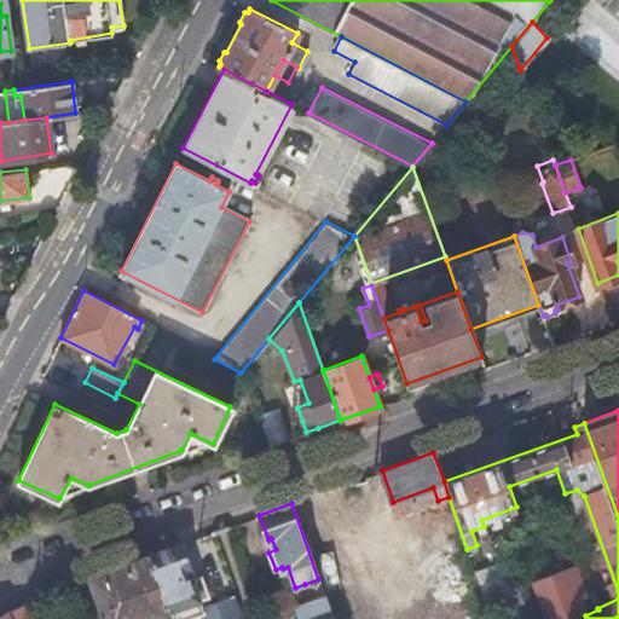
[(391,509),(335,530),(347,568),(404,549),(391,509)]
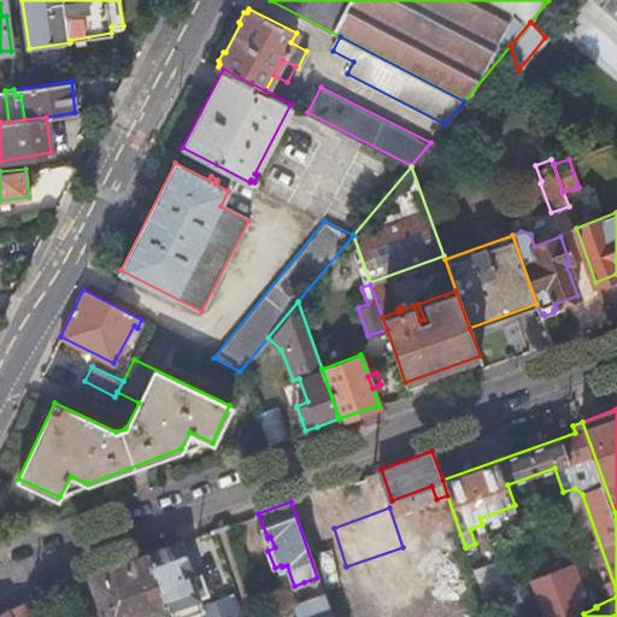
[(409,535),(416,546),(421,542),(413,532),(409,535)]
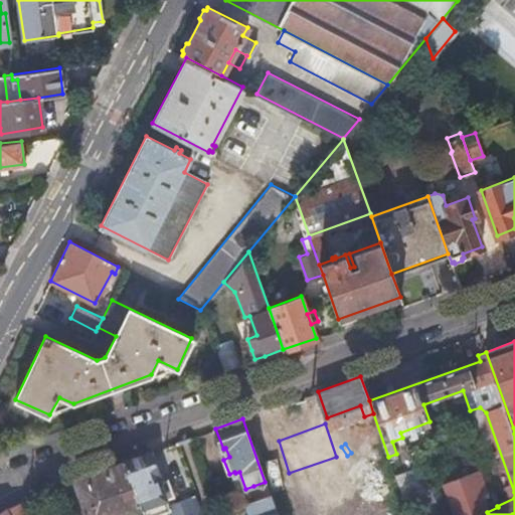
[(159,473),(152,452),(124,462),(141,510),(143,514),(201,514),(195,500),(170,509),(166,498),(175,495),(169,480),(161,483),(157,473),(159,473)]
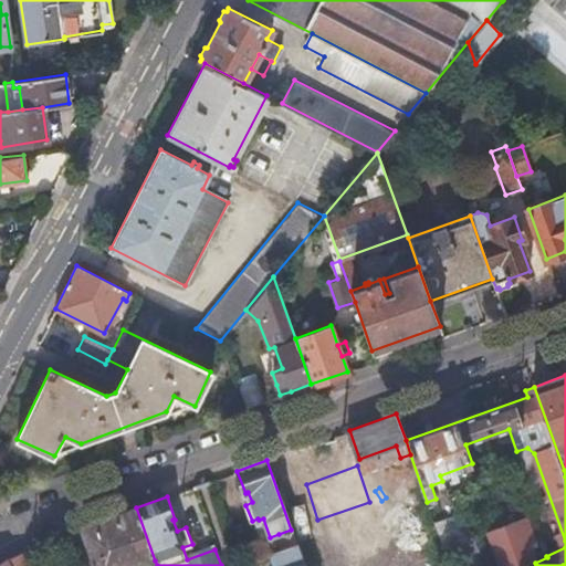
[(95,565),(138,565),(155,561),(136,507),(82,527),(95,565)]
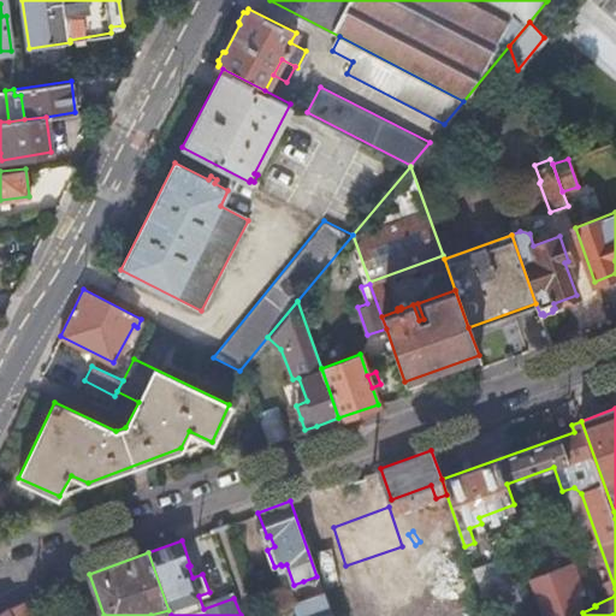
[(573,563),(566,566),(574,588),(581,586),(573,563)]
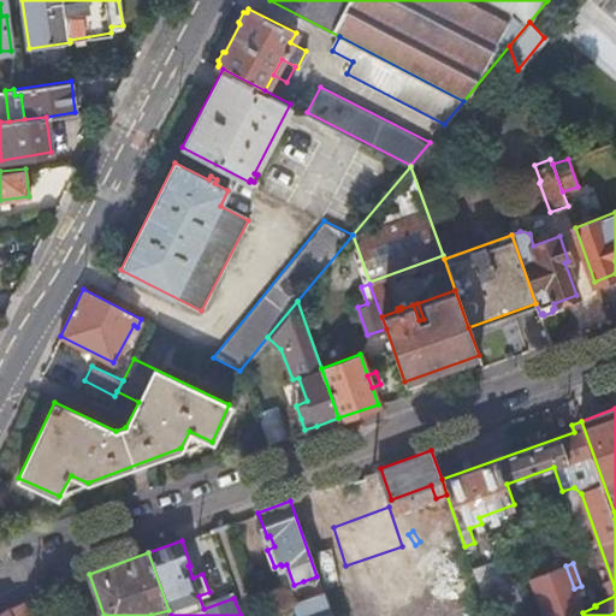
[(475,574),(487,609),(521,597),(510,568),(499,572),(498,566),(475,574)]
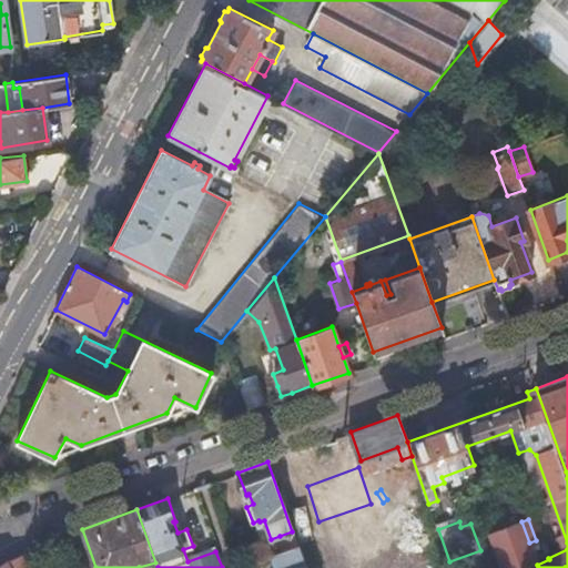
[(527,567),(537,565),(529,543),(521,521),(490,534),(503,567),(527,567)]
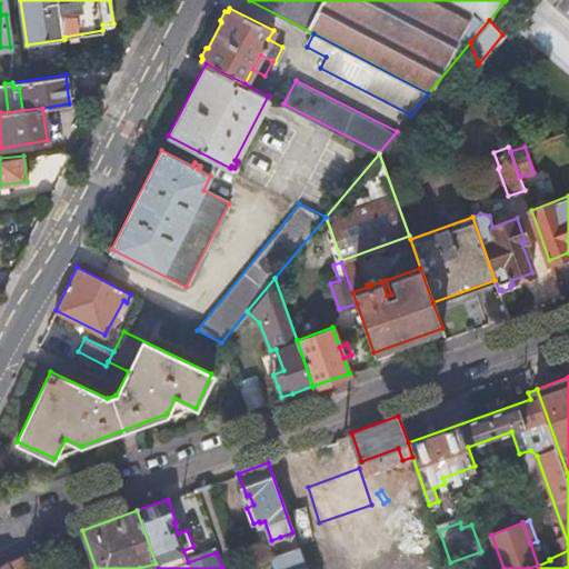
[(280,537),(285,551),(298,546),(292,532),(280,537)]
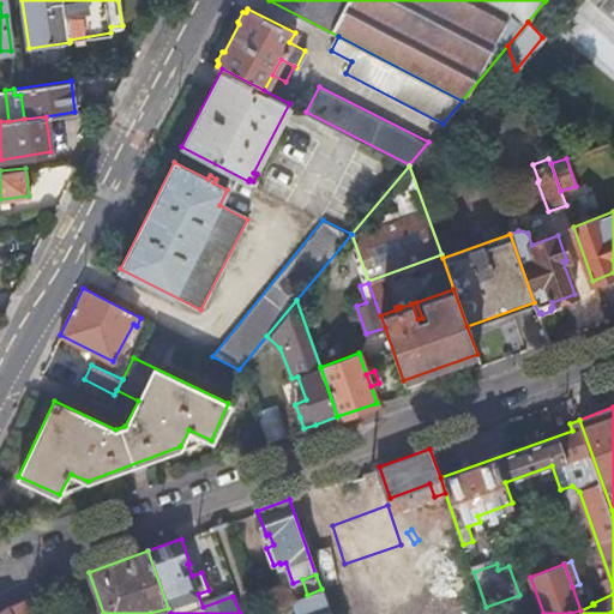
[(253,583),(264,611),(281,605),(270,577),(253,583)]
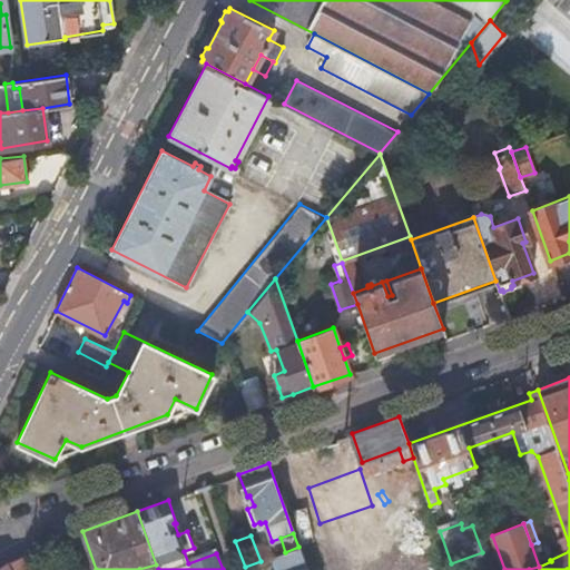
[(306,569),(298,547),(285,552),(274,556),(278,569),(306,569)]
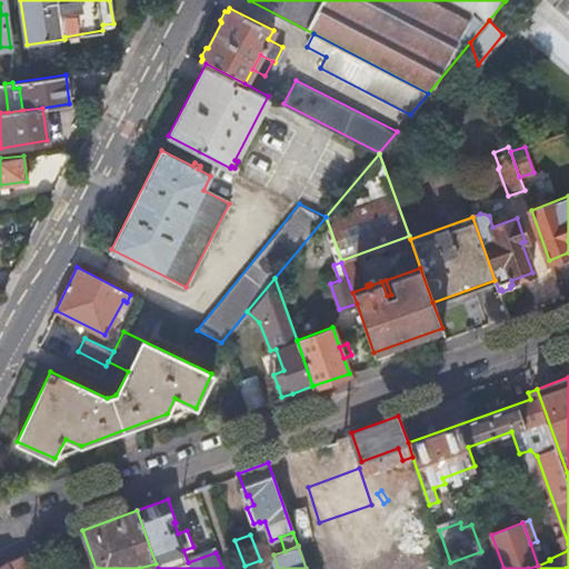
[(7,562),(10,568),(38,568),(28,552),(7,562)]
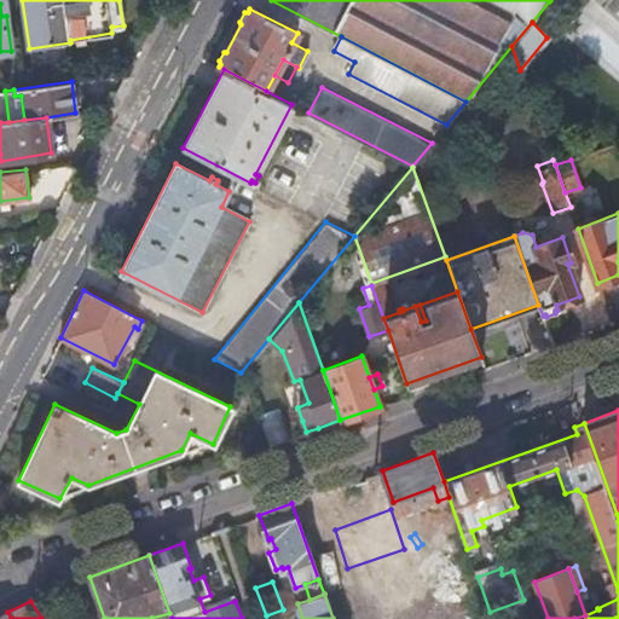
All buildings are outlined.
